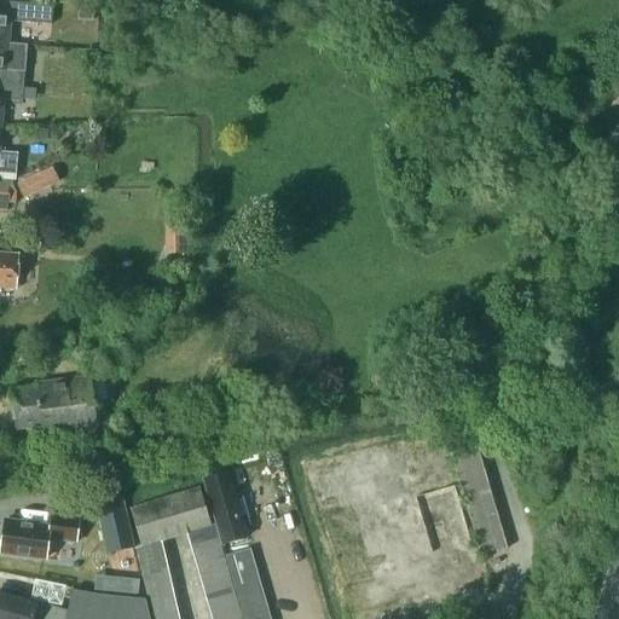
[(0,1),(0,4),(0,46),(12,48),(28,48),(28,46),(10,44),(12,22),(53,25),(55,6),(0,1)]
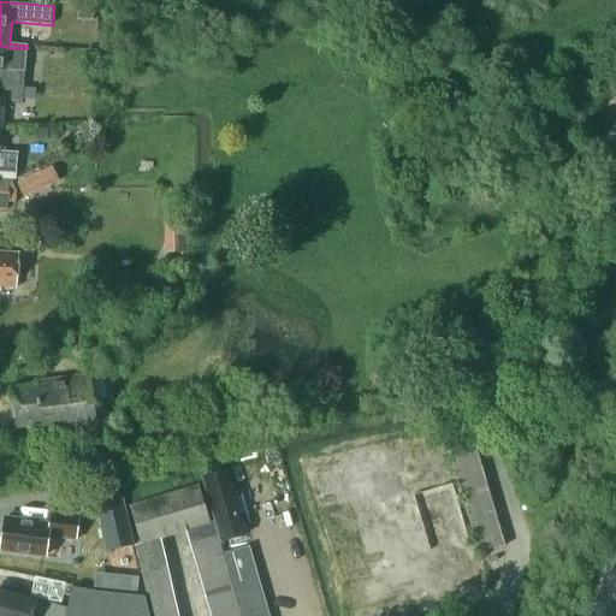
[(0,87),(24,89),(28,48),(12,48),(0,46),(0,87)]
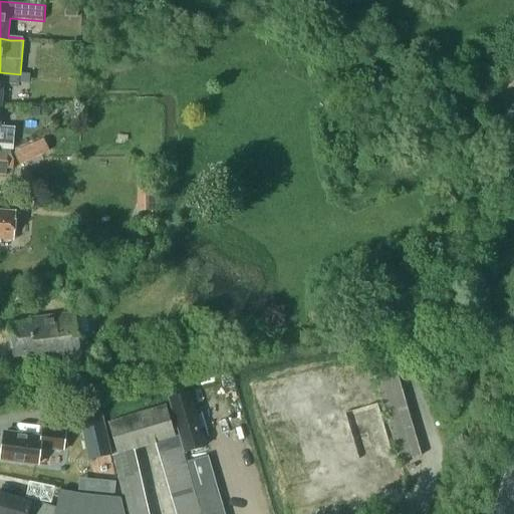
[(20,74),(0,72),(0,106),(3,107),(4,83),(20,84),(20,74)]
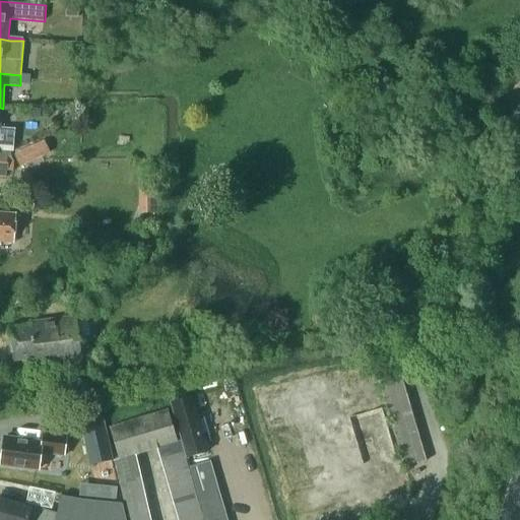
[(0,145),(6,146),(6,150),(14,151),(34,141),(30,136),(16,134),(16,129),(1,127),(3,109),(0,108),(0,145)]
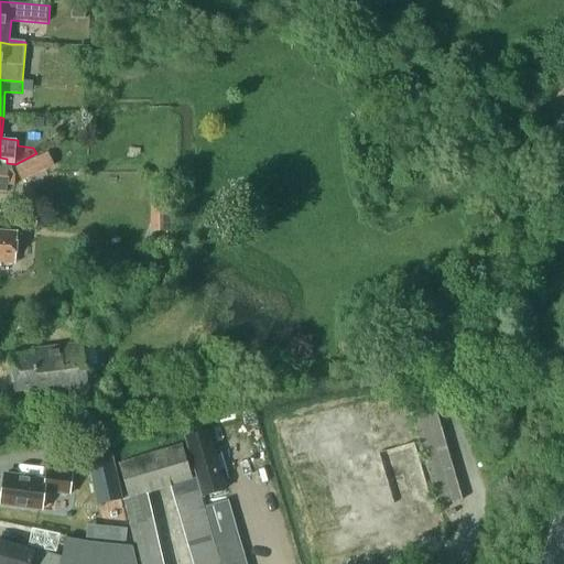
[(34,118),(34,128),(44,128),(44,118),(34,118)]
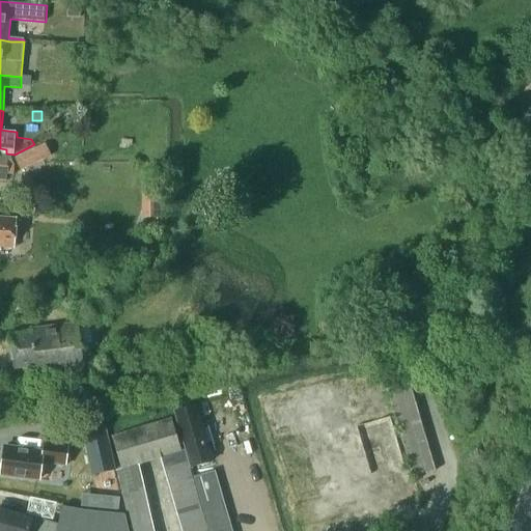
[(51,157),(46,144),(26,154),(32,166),(51,157)]
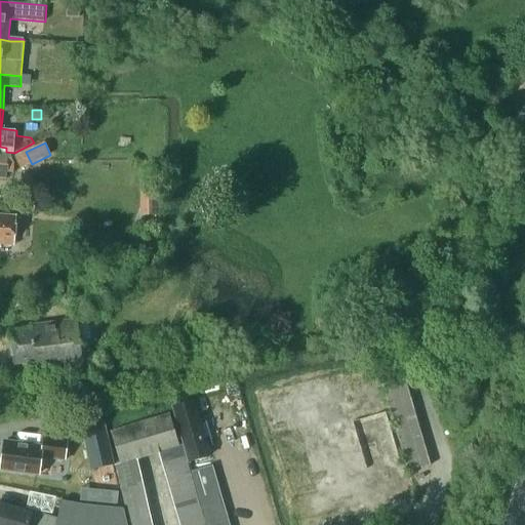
[(8,157),(0,156),(0,172),(7,173),(8,157)]
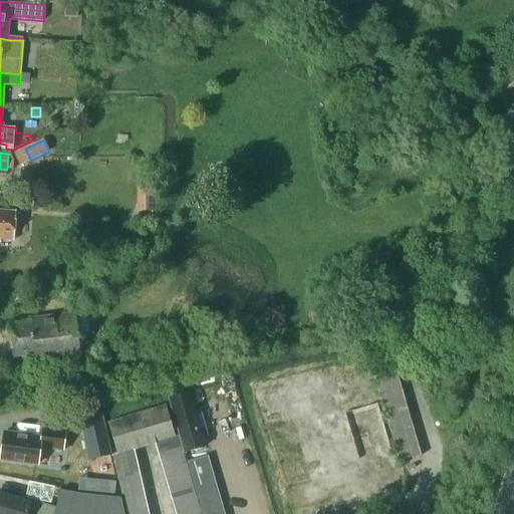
[(153,197),(142,197),(142,210),(154,210),(153,197)]
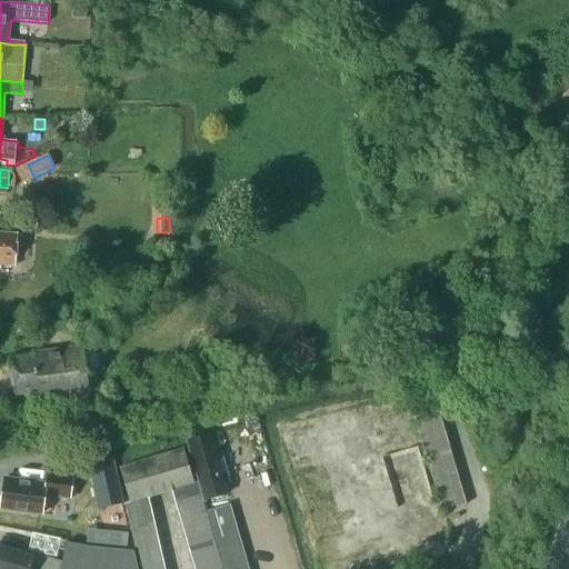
[(0,263),(13,266),(17,235),(0,232),(0,263)]
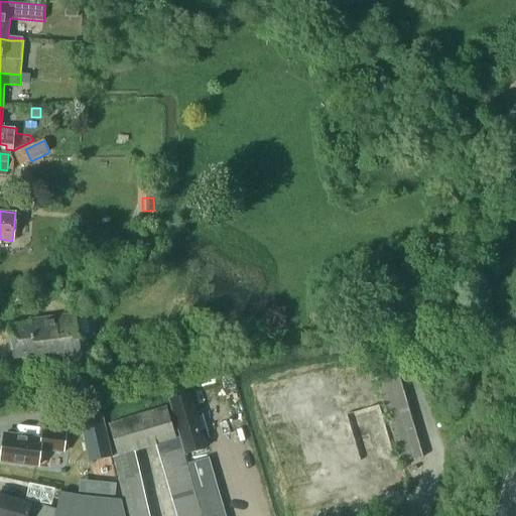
[(29,325),(9,328),(13,360),(34,357),(35,368),(81,362),(75,315),(29,321),(29,325)]
